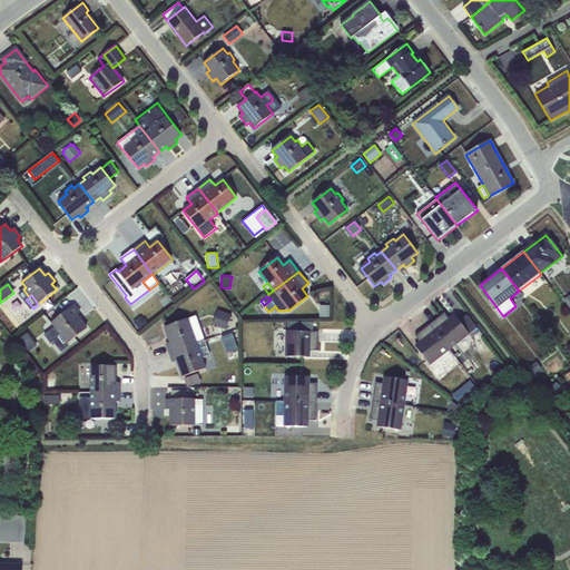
[(55,327),(45,335),(51,344),(53,342),(61,353),(69,346),(67,344),(87,328),(76,315),(79,313),(74,305),(51,323),(55,327)]
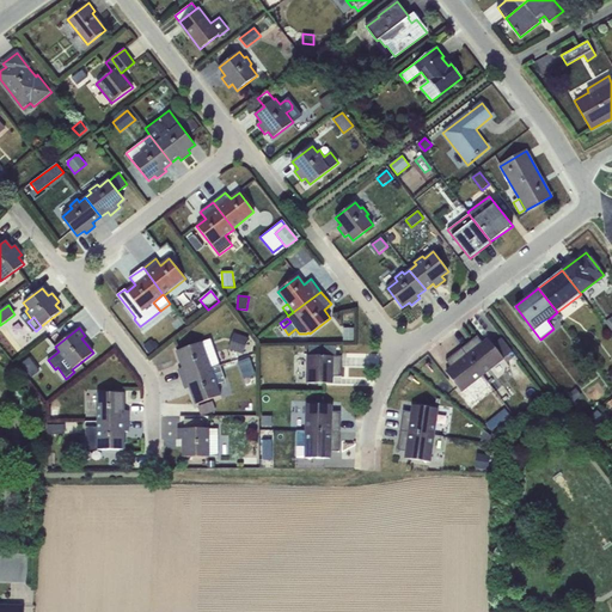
[(355,328),(343,328),(343,343),(355,343),(355,328)]
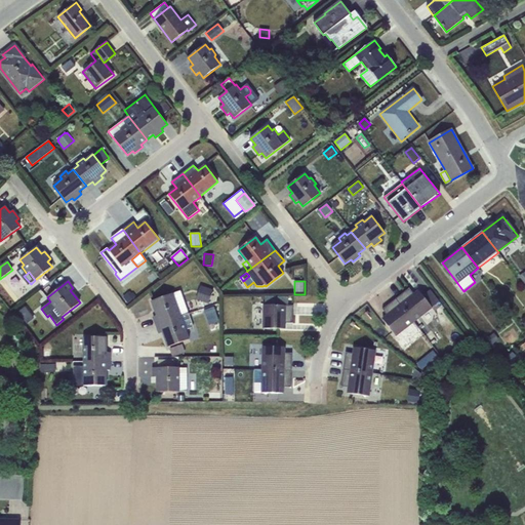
[(213,290),(201,286),(196,299),(209,304),(213,290)]
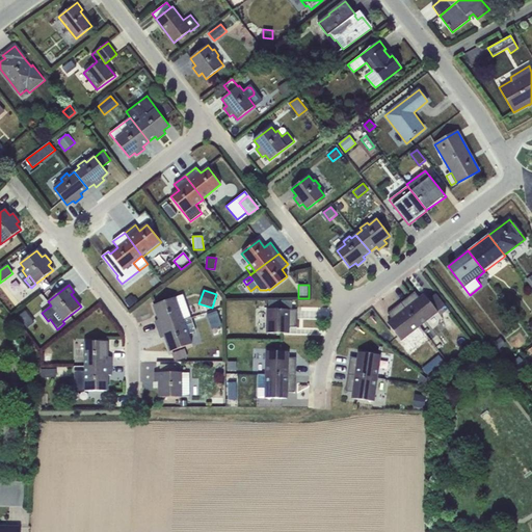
[(415,292),(401,302),(420,326),(439,313),(428,299),(424,294),(418,299),(414,294),(416,293),(415,292)]
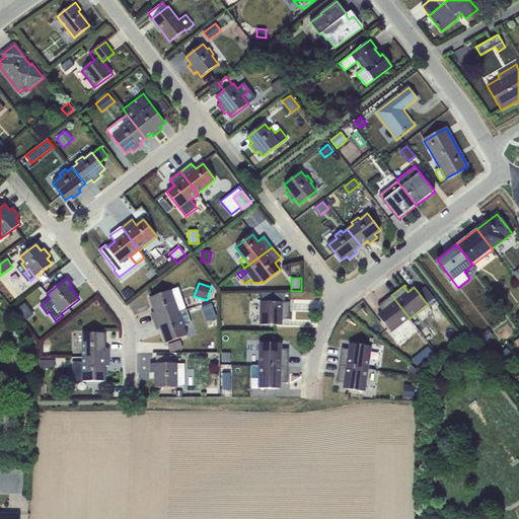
[(418,292),(428,305),(436,298),(426,286),(418,292)]
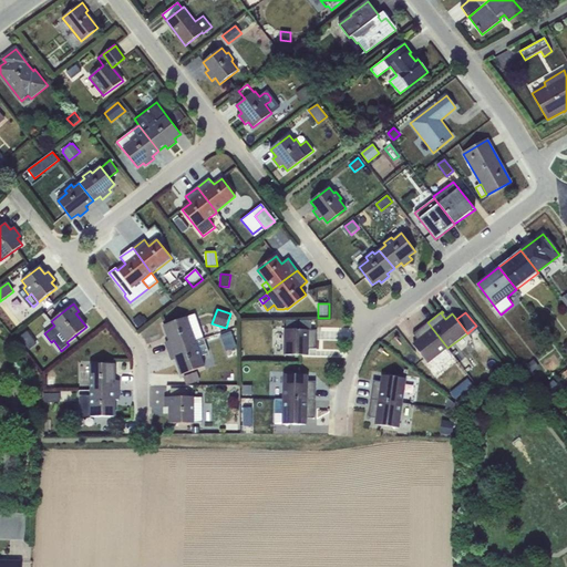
[(187,317),(196,341),(204,339),(195,315),(187,317)]
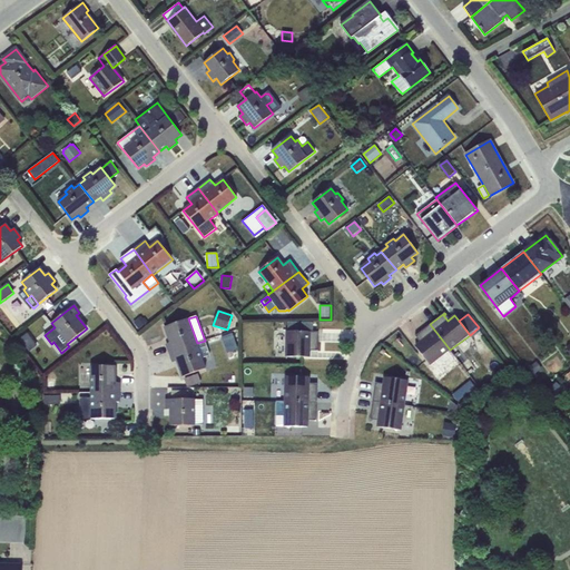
[(141,317),(134,322),(139,330),(148,322),(145,317),(143,320),(141,317)]
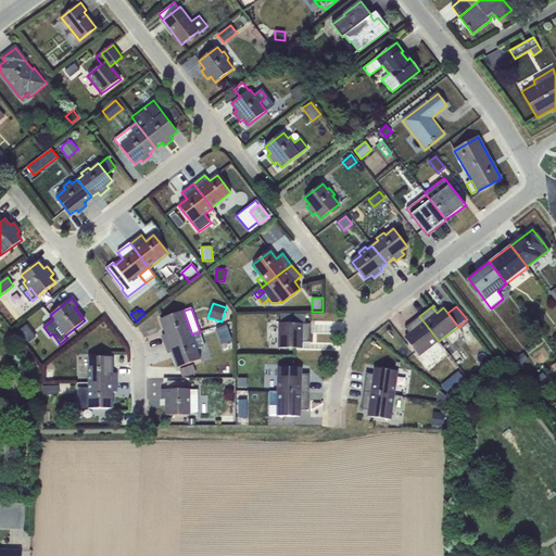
[(184,311),(161,318),(166,335),(163,336),(166,344),(192,335),(184,311)]
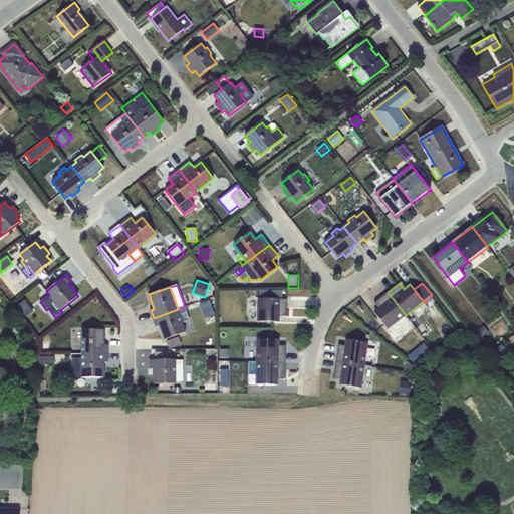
[(258,298),(257,321),(279,322),(279,314),(285,314),(285,316),(287,316),(287,299),(282,299),(282,291),(260,290),(259,298),(258,298)]
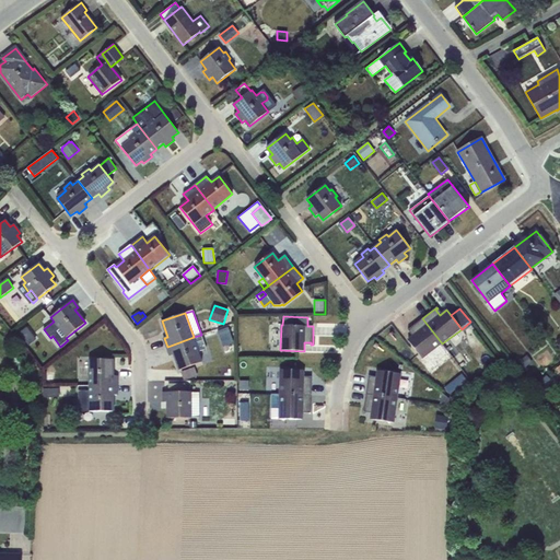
[(442,343),(422,318),(408,330),(408,331),(410,329),(415,335),(408,340),(422,359),(442,343)]
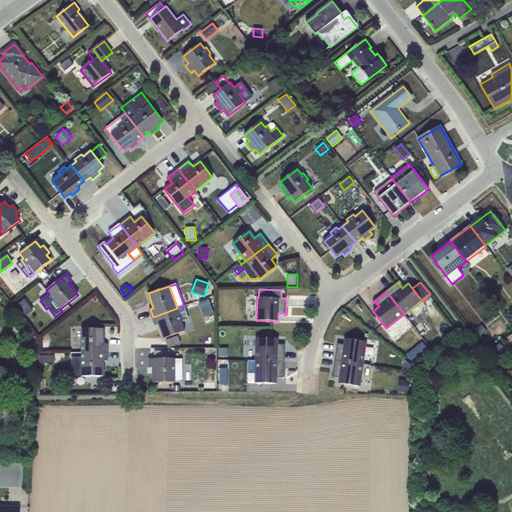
[(25,297),(17,303),(27,316),(34,310),(25,297)]
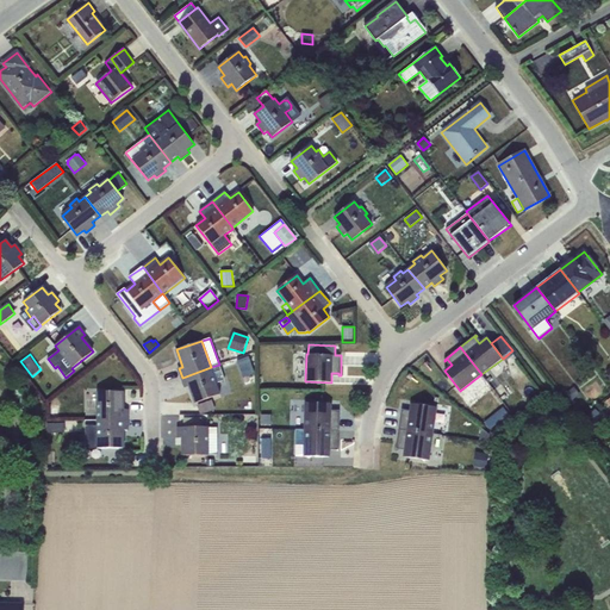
[(248,356),(237,360),(243,378),(255,373),(248,356)]
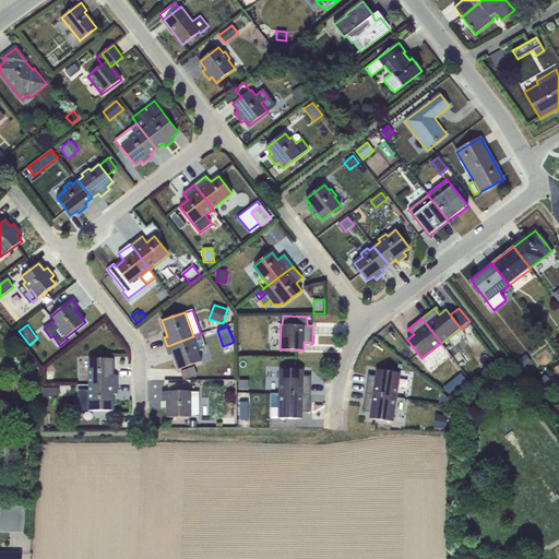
[(201,334),(193,336),(199,352),(206,348),(201,334)]
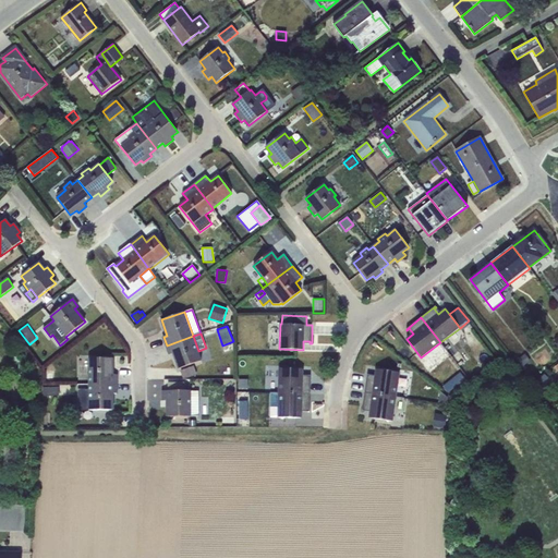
[(193,336),(167,346),(170,354),(173,353),(179,368),(202,361),(198,351),(193,336)]
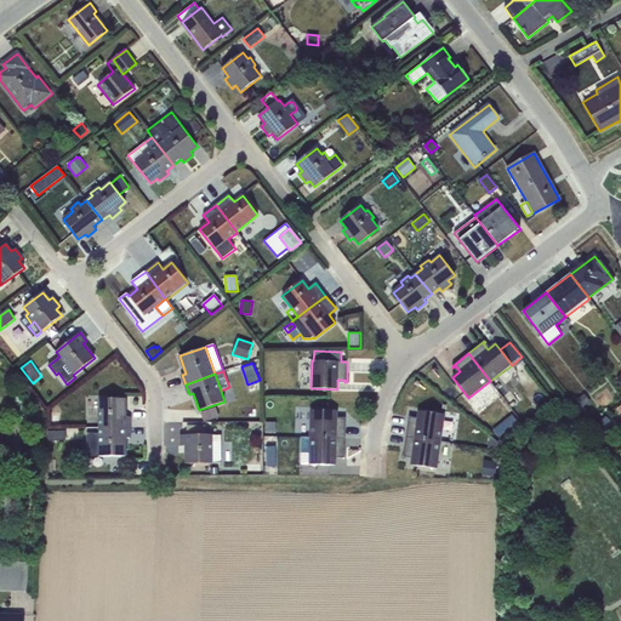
[(585,394),(575,400),(581,409),(591,402),(585,394)]
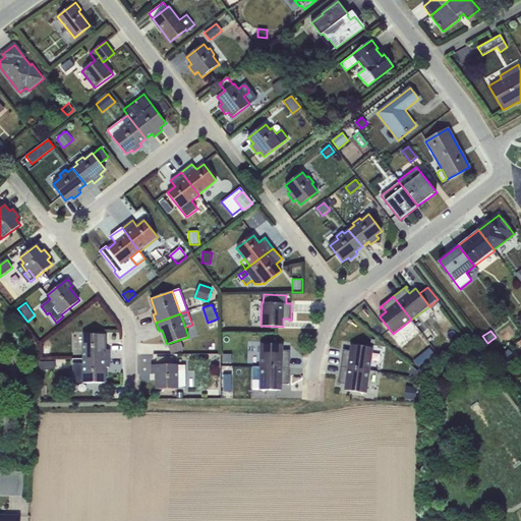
[(82,335),(82,359),(109,359),(109,350),(105,350),(105,335),(82,335)]
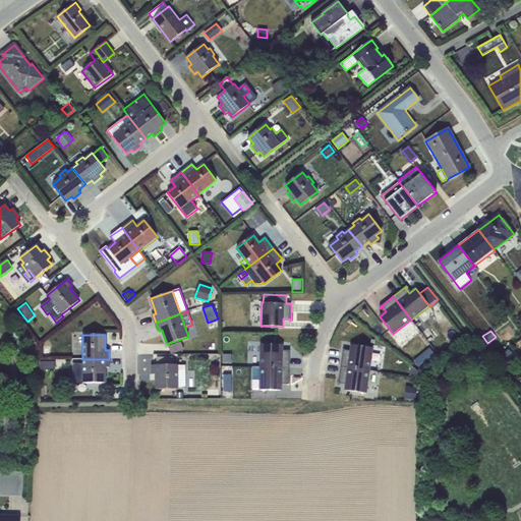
[(181,342),(168,346),(171,355),(184,350),(181,342)]
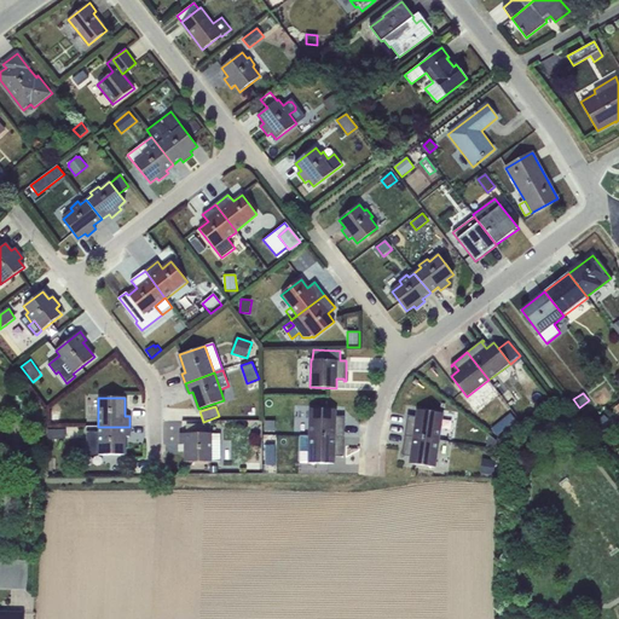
[(335,410),(308,409),(308,437),(343,437),(345,416),(343,416),(343,418),(335,418),(335,410)]
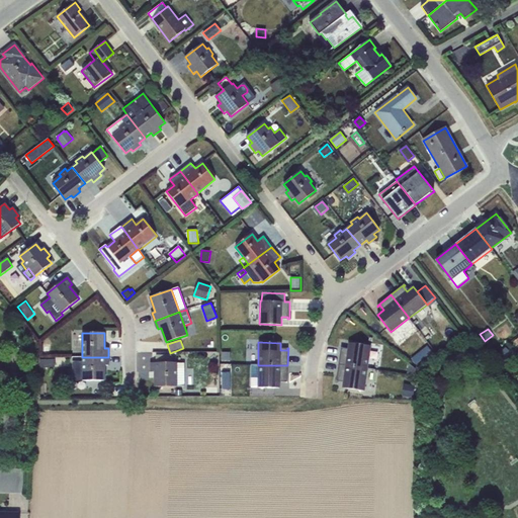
[(342,348),(341,347),(339,364),(368,368),(371,346),(349,343),(348,350),(342,350),(342,348)]
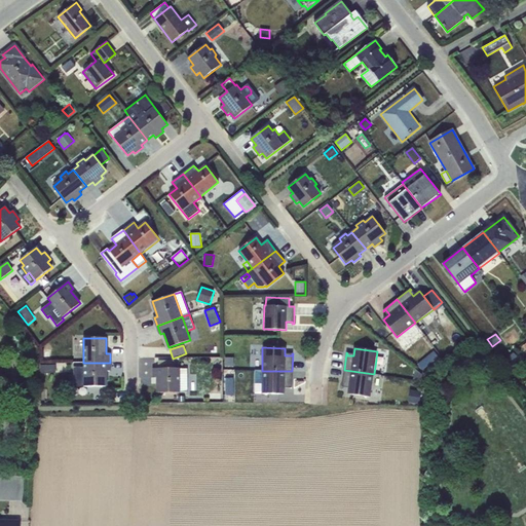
[(435,351),(418,365),(423,371),(440,358),(435,351)]
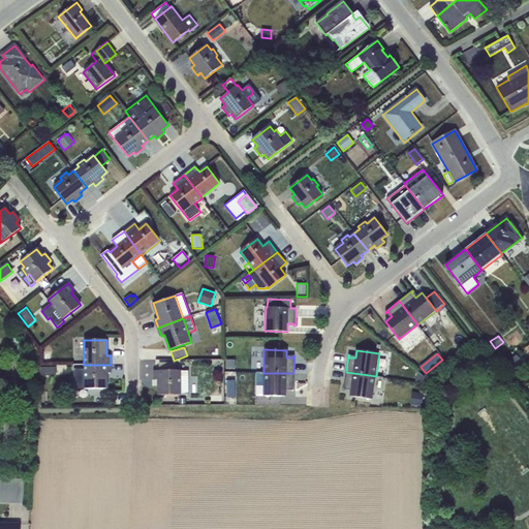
[(519,358),(515,363),(520,368),(525,364),(519,358)]
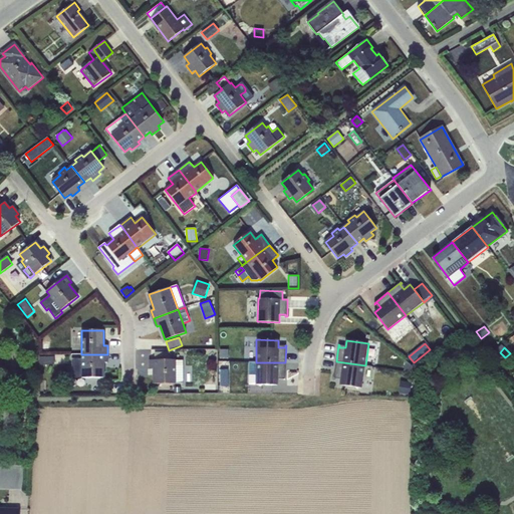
[(229,349),(220,349),(220,358),(229,359),(229,349)]
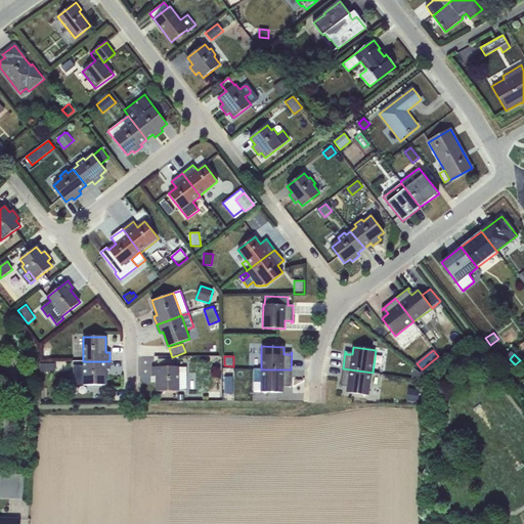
[(74,365),(74,385),(105,385),(105,369),(110,369),(110,361),(83,361),(83,365),(74,365)]
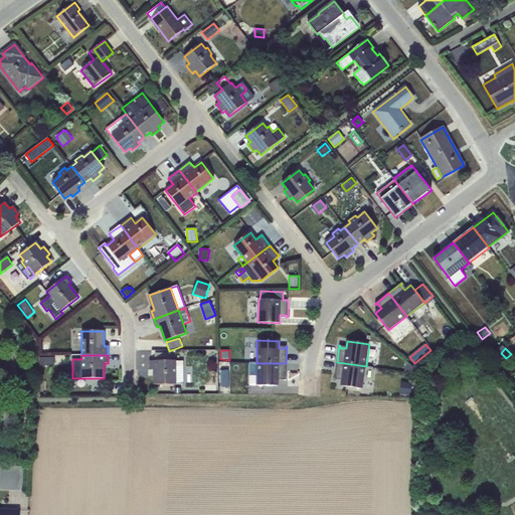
[(57,357),(45,357),(45,366),(57,365),(57,357)]
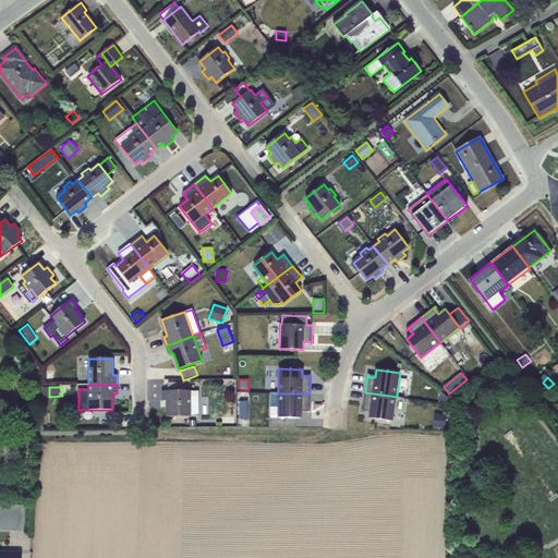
[(168,391),(162,391),(164,400),(167,400),(167,416),(199,416),(198,391),(191,391),(184,391),(168,391)]
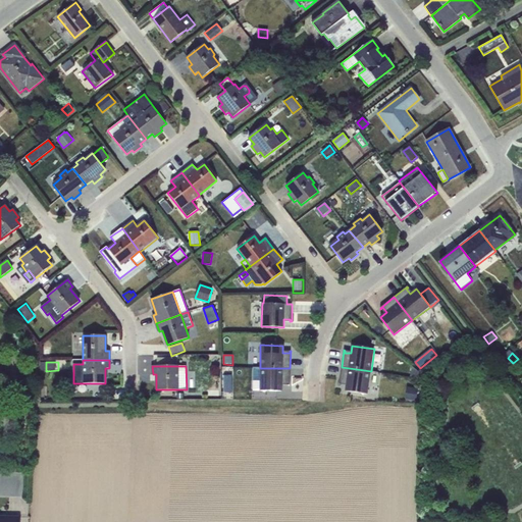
[(418,377),(420,371),(412,366),(410,376),(418,377)]
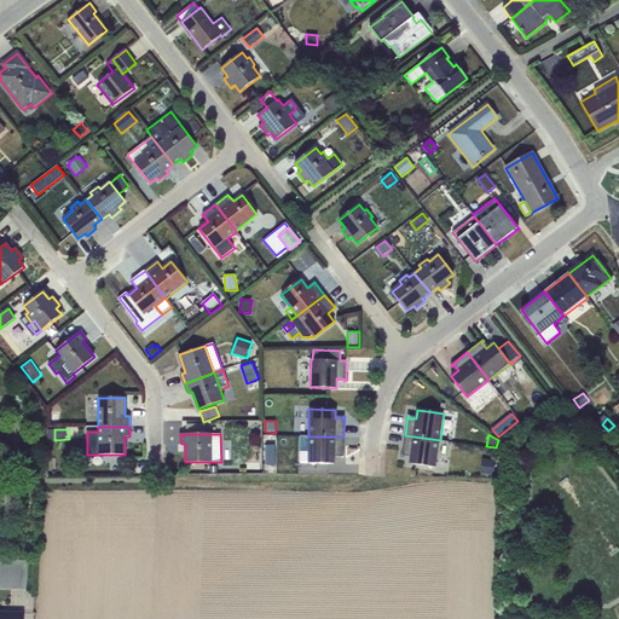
[(410,463),(435,467),(440,440),(405,435),(401,456),(403,456),(404,453),(411,455),(410,463)]
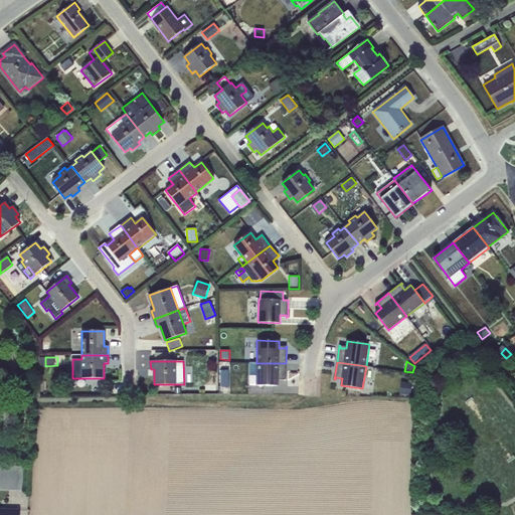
[(256,363),(255,385),(278,386),(279,378),(285,378),(285,380),(286,380),(286,363),(256,363)]
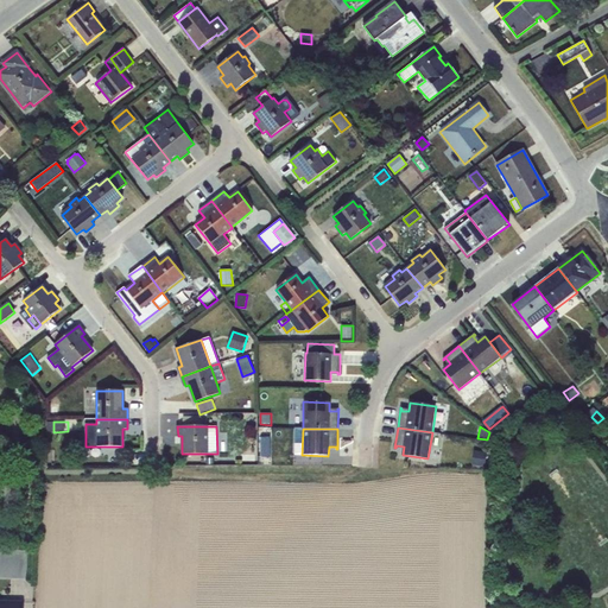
[(273,437),(260,436),(260,457),(273,457),(273,437)]
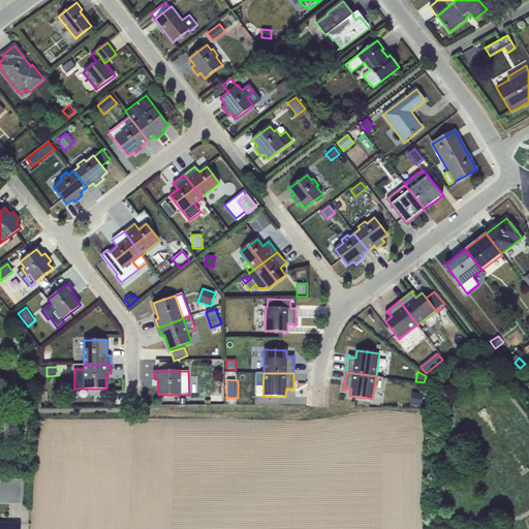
[(424,394),(412,392),(411,405),(422,406),(424,394)]
